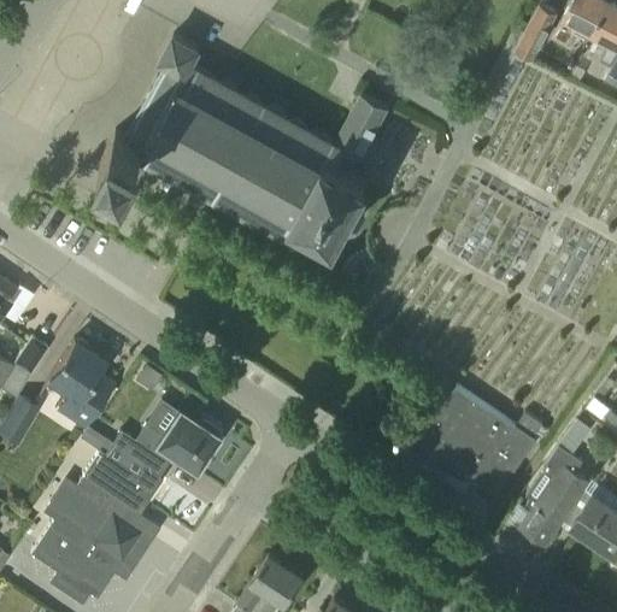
[(574,0),(553,39),(565,45),(571,33),(588,41),(591,35),(592,36),(610,3),(609,1),(609,0),(574,0)]
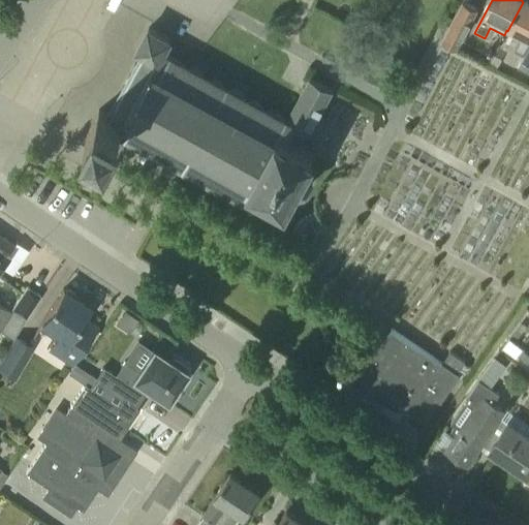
[(528,4),(523,2),(507,31),(523,38),(516,54),(524,58),(518,70),(528,76),(528,75),(528,4)]
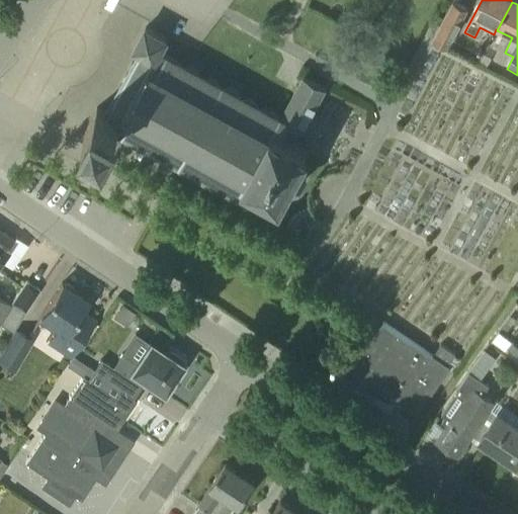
[(433,43),(448,51),(468,13),(453,5),(433,43)]
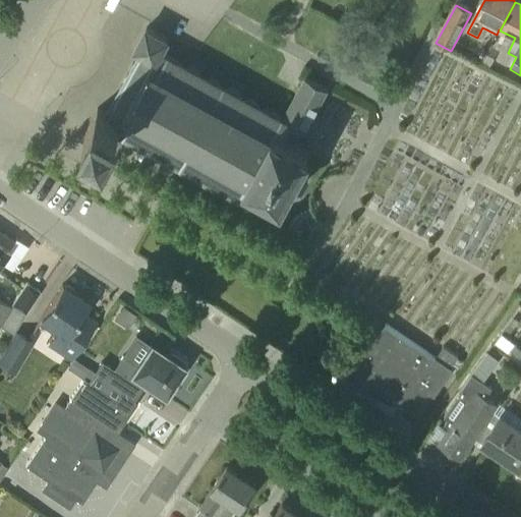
[(301,132),(304,133),(327,92),(305,79),(283,121),(161,54),(168,43),(147,31),(135,52),(140,54),(138,58),(137,58),(136,60),(138,62),(141,57),(153,63),(142,82),(147,84),(140,96),(136,94),(126,112),(115,106),(117,101),(115,100),(114,102),(115,103),(110,111),(109,111),(106,116),(98,111),(83,137),(109,152),(119,133),(166,159),(161,167),(174,175),(179,166),(248,204),(256,188),(282,203),(289,189),(296,191),(302,189),(306,185),(308,179),(306,173),(301,168),(308,155),(293,147),(301,132)]
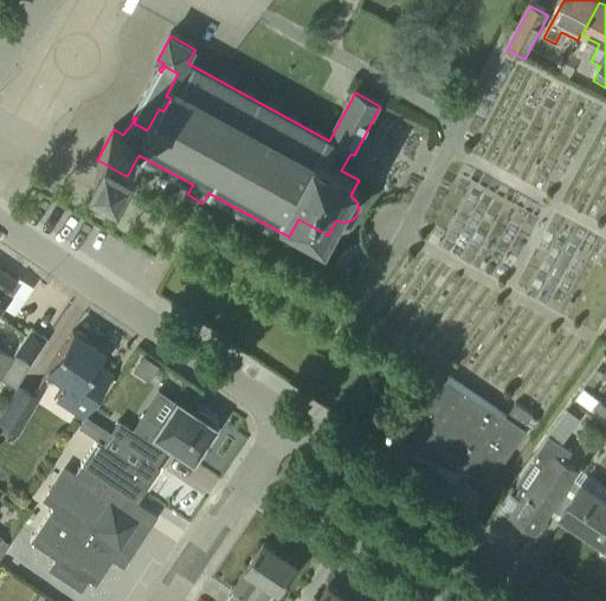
[(0,309),(10,295),(0,286),(0,309)]
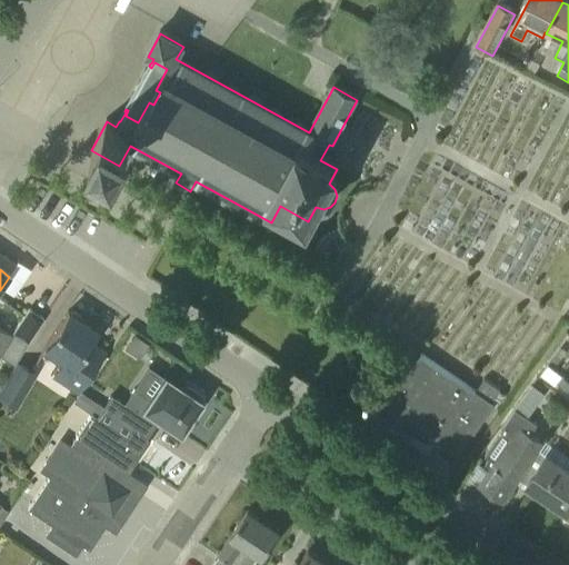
[(16,331),(12,337),(28,347),(31,342),(43,323),(28,313),(16,331)]
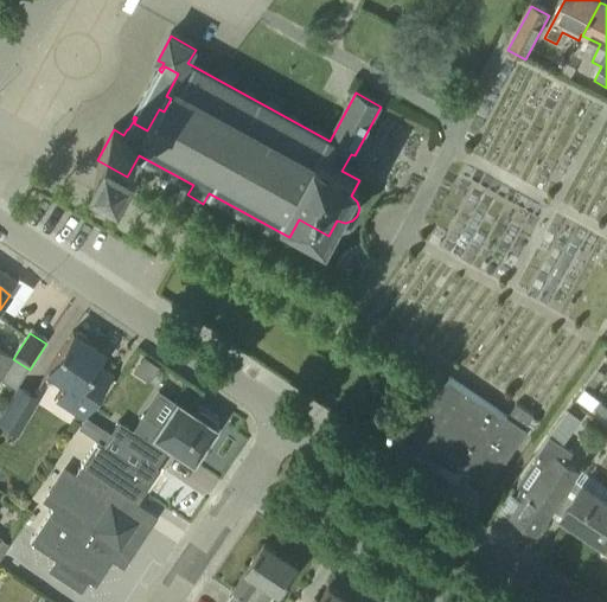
[(103,357),(88,346),(87,341),(80,337),(75,338),(72,335),(46,375),(68,388),(57,403),(84,422),(112,379),(95,369),(103,357)]
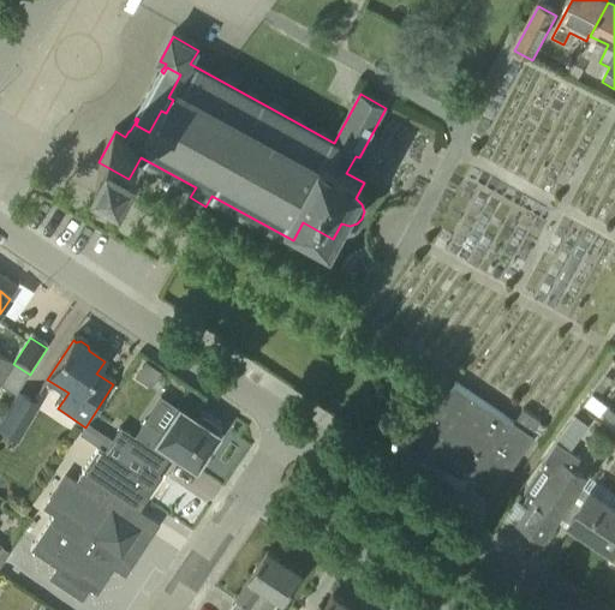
[(0,390),(15,399),(18,393),(18,394),(30,375),(13,364),(0,354),(0,390)]
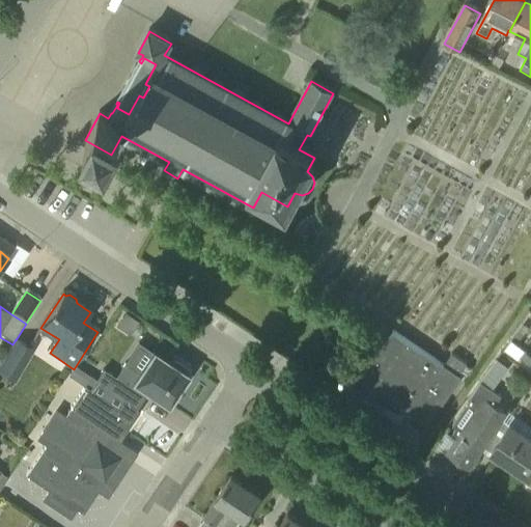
[(359,384),(365,388),(367,385),(397,406),(395,409),(401,413),(402,411),(411,416),(410,418),(427,430),(462,380),(459,379),(468,367),(452,356),(444,368),(393,334),(359,384)]
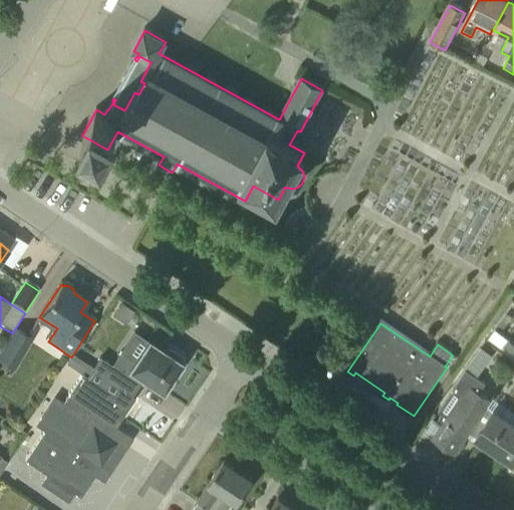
[(15,328),(12,333),(0,353),(0,362),(14,372),(33,339),(15,329),(15,328)]
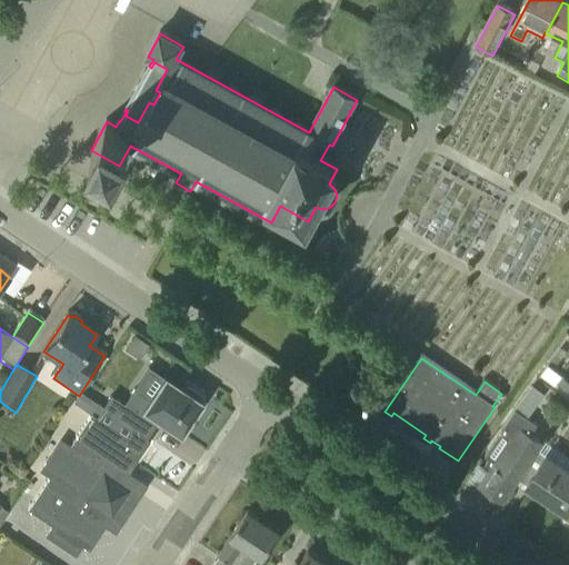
[(111,399),(97,420),(126,439),(131,432),(146,440),(158,422),(180,436),(191,419),(195,423),(202,410),(199,408),(201,404),(198,402),(200,397),(188,389),(186,393),(165,379),(149,403),(135,393),(125,408),(111,399)]
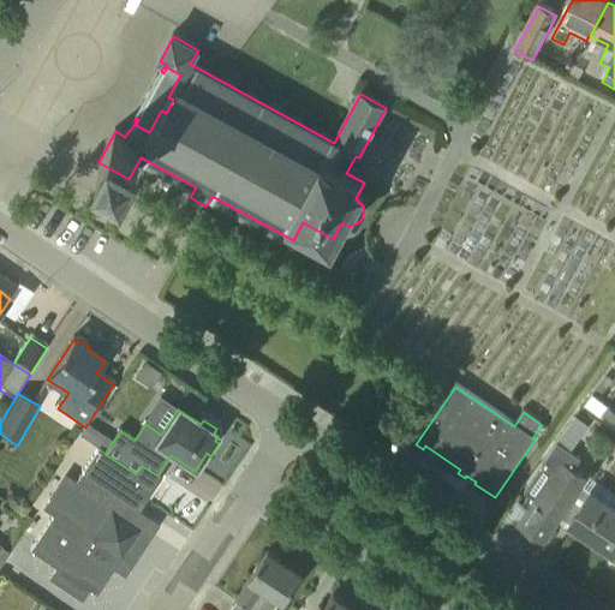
[(572,424),(557,443),(569,453),(585,432),(572,424)]
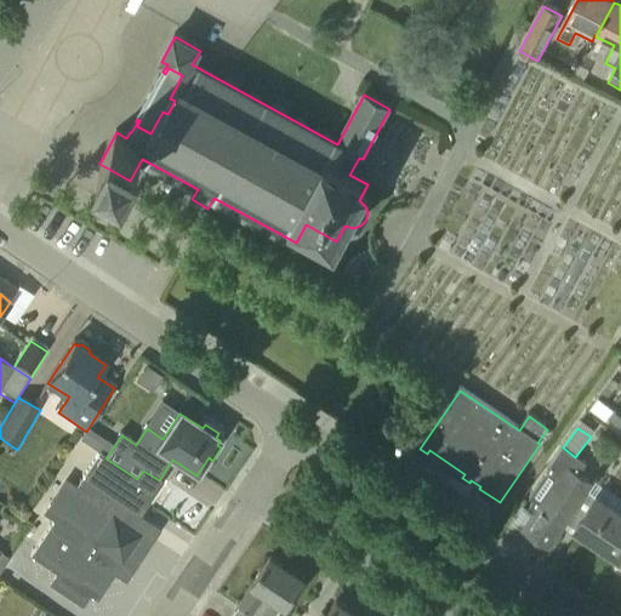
[(620,562),(620,501),(594,484),(592,488),(574,475),(582,463),(563,449),(547,473),(548,473),(530,501),(534,503),(528,512),(525,511),(525,509),(524,509),(523,511),(534,518),(524,532),(550,551),(567,525),(575,530),(574,531),(620,563),(620,562)]
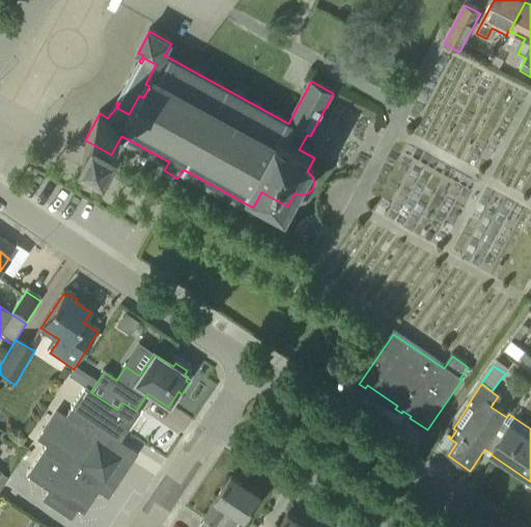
[(26,477),(50,494),(45,501),(70,519),(75,510),(83,516),(104,484),(112,490),(129,464),(113,453),(140,414),(136,411),(122,403),(117,410),(90,392),(85,388),(64,420),(56,415),(39,441),(47,446),(26,477)]
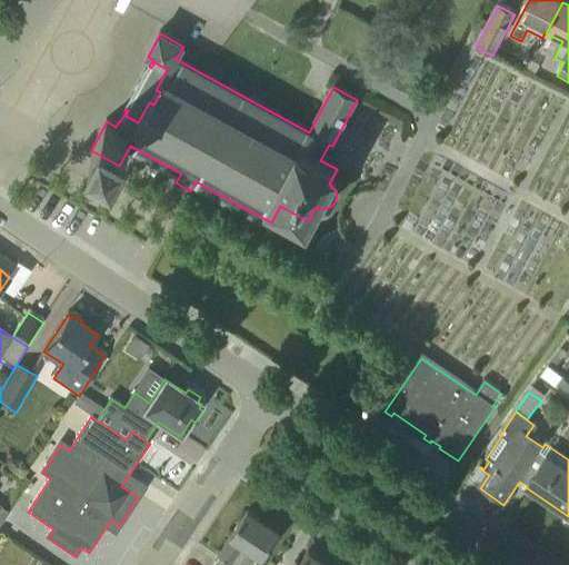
[(261,559),(279,534),(248,513),(218,558),(226,564),(232,564),(243,548),(261,559)]
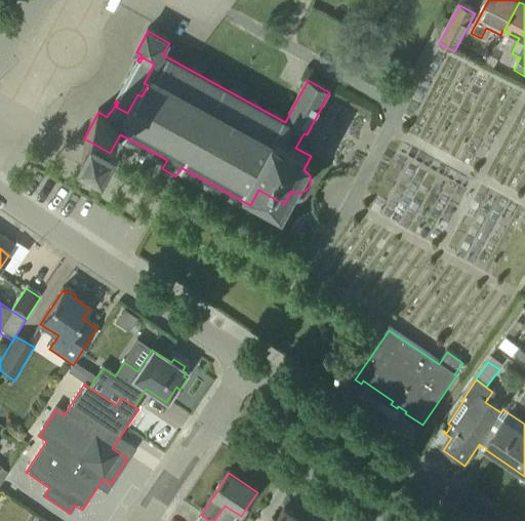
[(300,520),(284,510),(277,520),(274,520),(273,519),(272,520),(300,520)]
